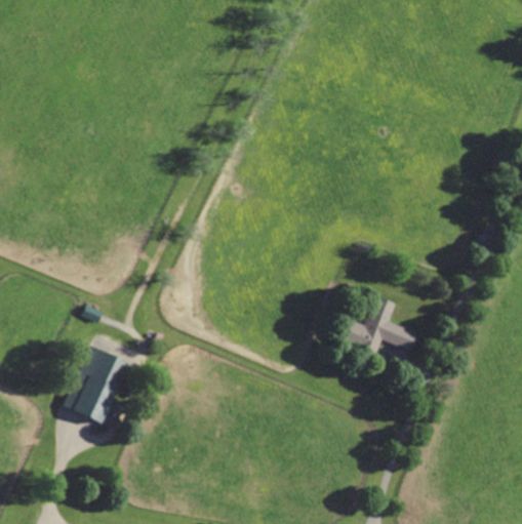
[(355,290),(347,287),(349,282),(356,286),(355,290)]
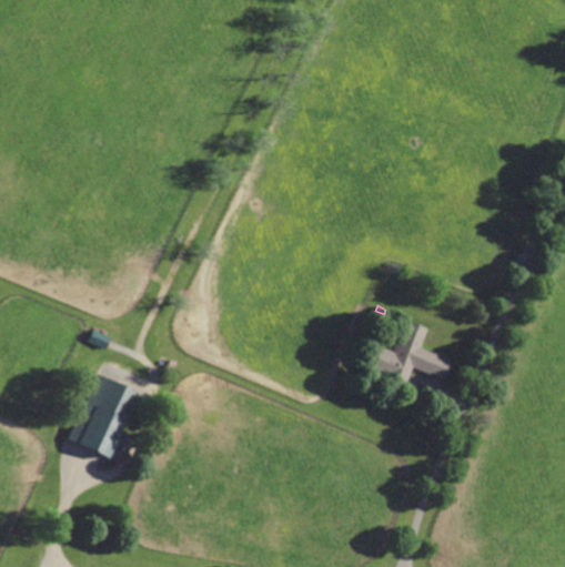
[(452,360),(444,380),(443,380),(417,368),(413,367),(412,371),(404,388),(393,384),(384,380),(383,380),(385,376),(362,366),(371,344),(372,342),(390,350),(394,352),(395,350),(400,337),(407,320),(430,328),(422,347),(452,360)]
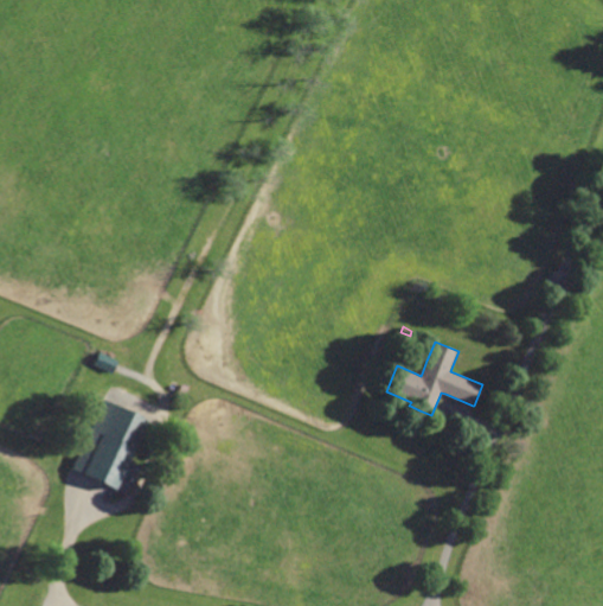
[(113,374),(94,365),(100,352),(119,361),(116,364),(114,370),(113,374)]
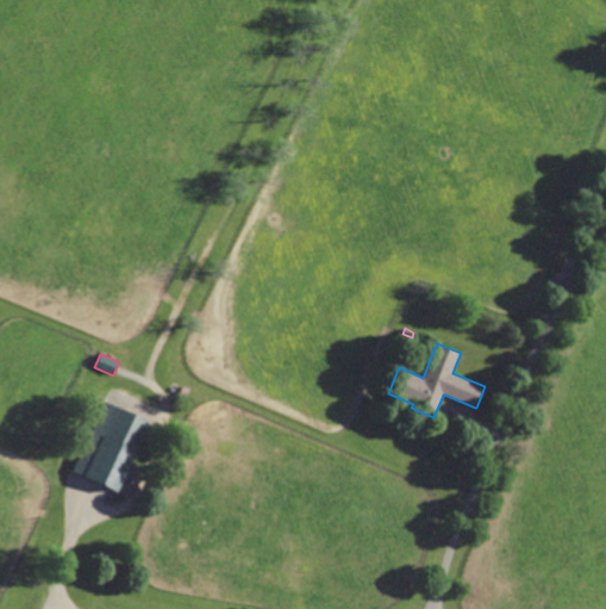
[(185,403),(177,399),(179,398),(180,393),(183,386),(185,386),(192,389),(185,403)]
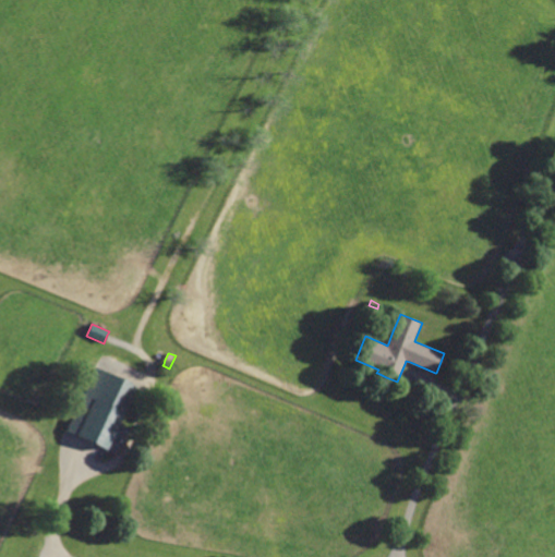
[(117,436),(122,424),(131,428),(118,456),(111,452),(108,451),(108,450),(109,450),(112,442),(110,440),(106,448),(106,449),(105,450),(67,432),(97,367),(100,368),(136,386),(135,387),(113,434),(117,436)]
